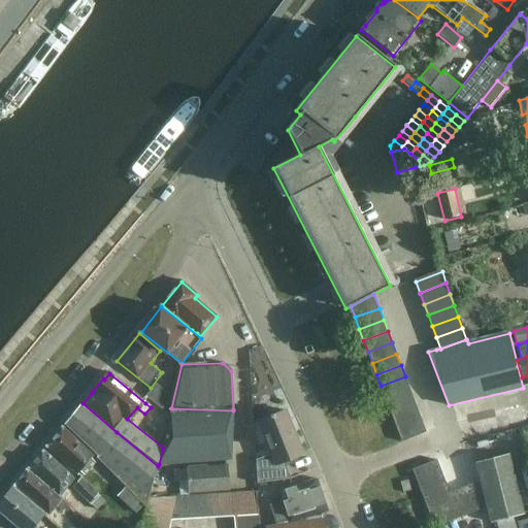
[(385,397),(409,388),(405,376),(381,386),(385,397)]
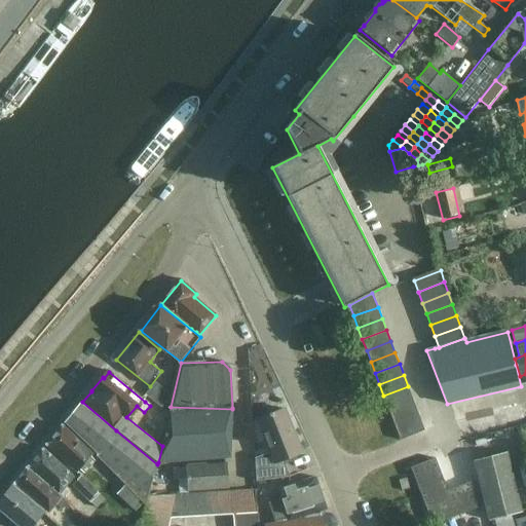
[(172,396),(155,383),(146,396),(161,408),(172,396)]
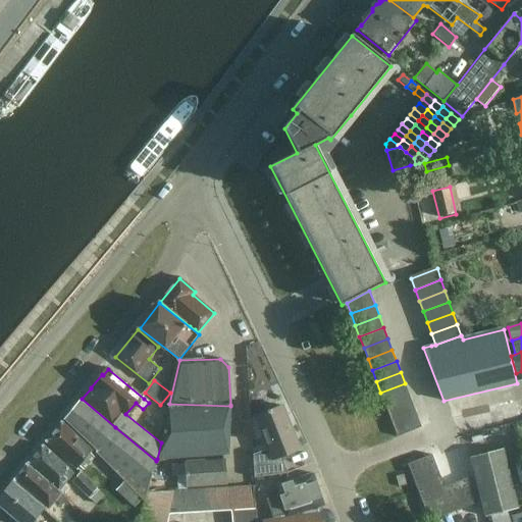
[(385,404),(409,395),(405,383),(380,393),(385,404)]
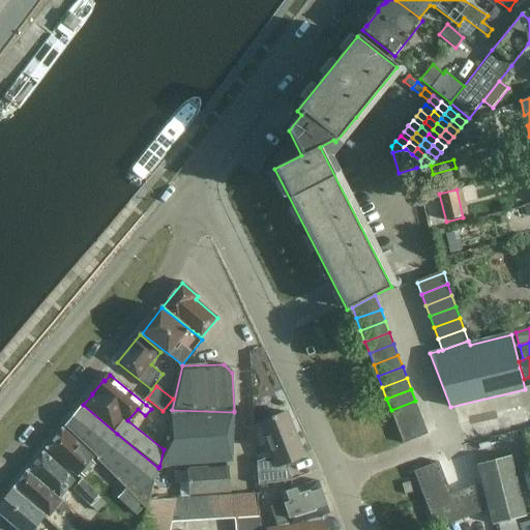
[(395,421),(419,412),(415,401),(391,410),(395,421)]
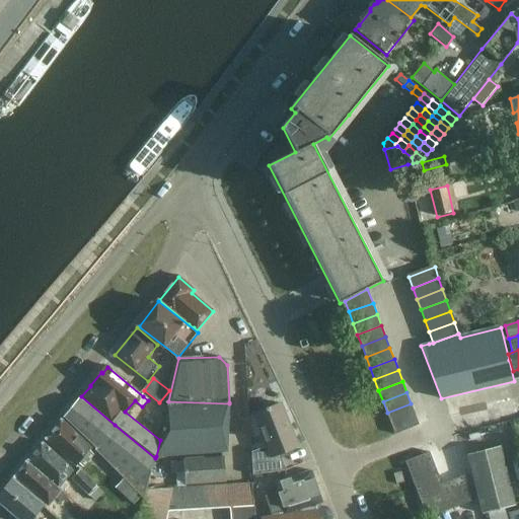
[(155,461),(79,398),(64,417),(98,448),(97,449),(125,478),(142,496),(146,501),(149,490),(155,461)]
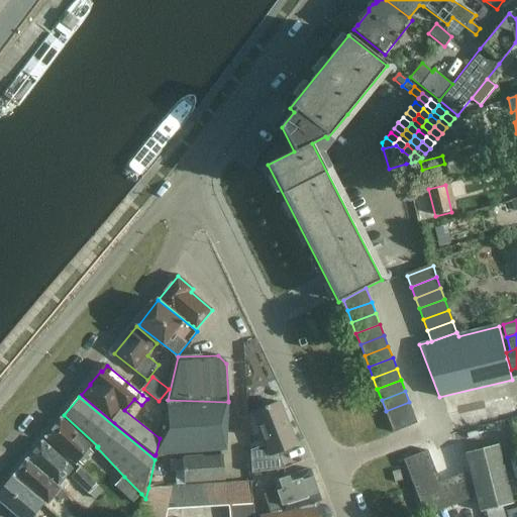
[(229,401),(228,401),(228,402),(168,400),(160,438),(156,454),(227,450),(229,401)]
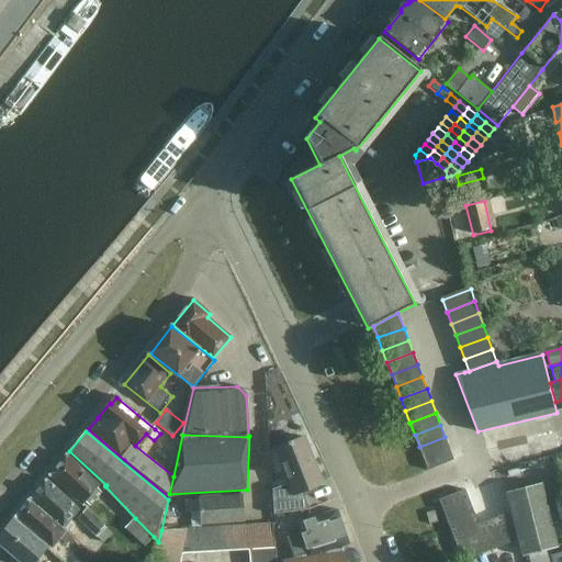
[(424,459),(449,449),(445,437),(419,447),(424,459)]
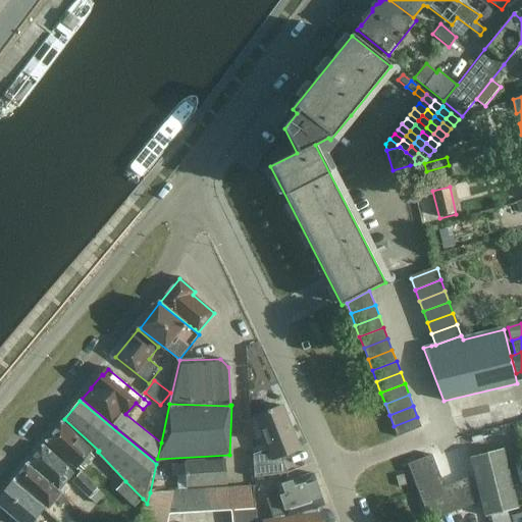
[(254,456),(255,478),(289,474),(281,458),(300,451),(283,407),(271,412),(270,410),(267,412),(268,413),(256,417),(268,450),(254,456)]
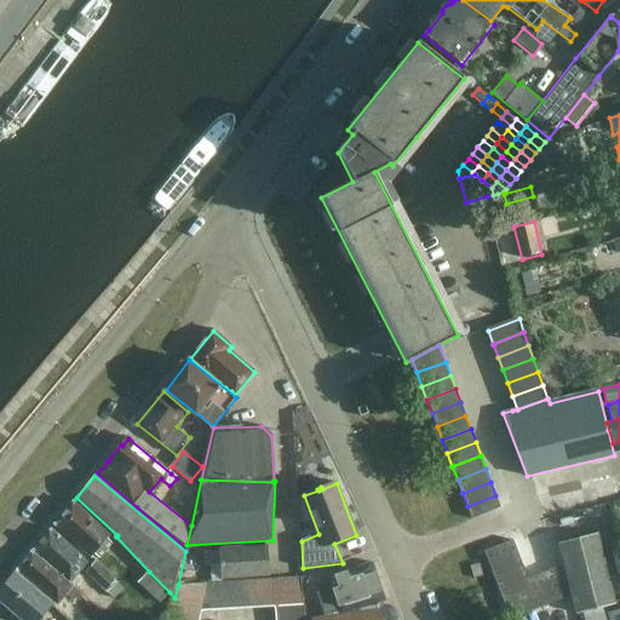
[(472,520),(500,509),(495,495),(468,506),(472,520)]
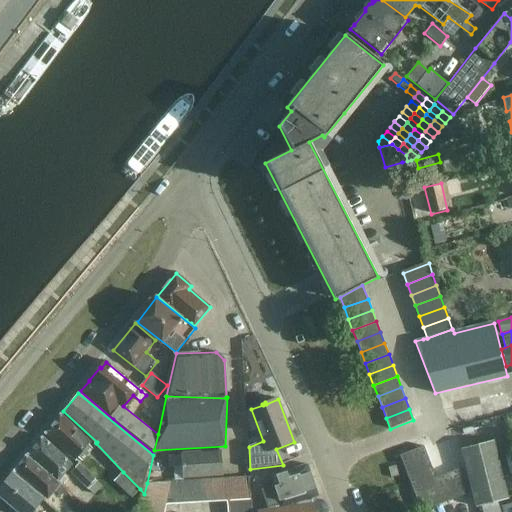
[(82,462),(93,449),(88,445),(89,444),(60,416),(45,434),(75,461),(77,458),(82,462)]
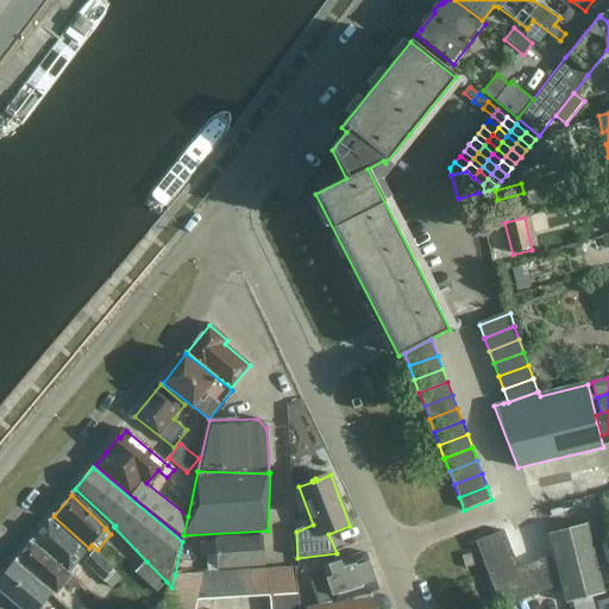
[(69,573),(86,554),(50,521),(33,542),(69,573)]
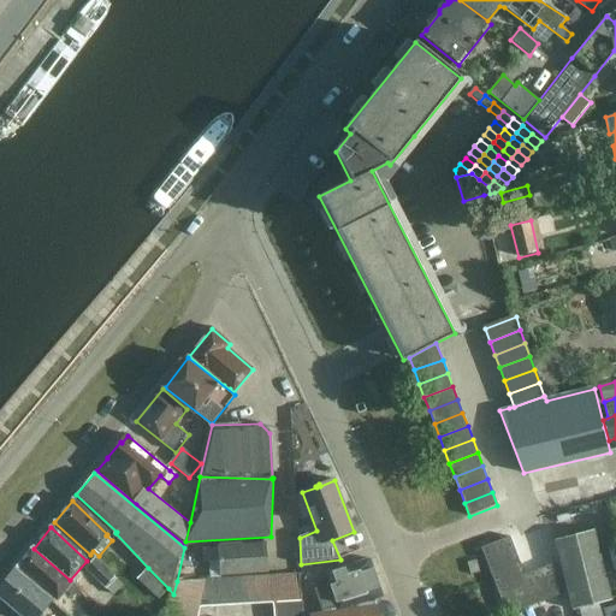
[(555,542),(573,610),(612,599),(593,531),(555,542)]
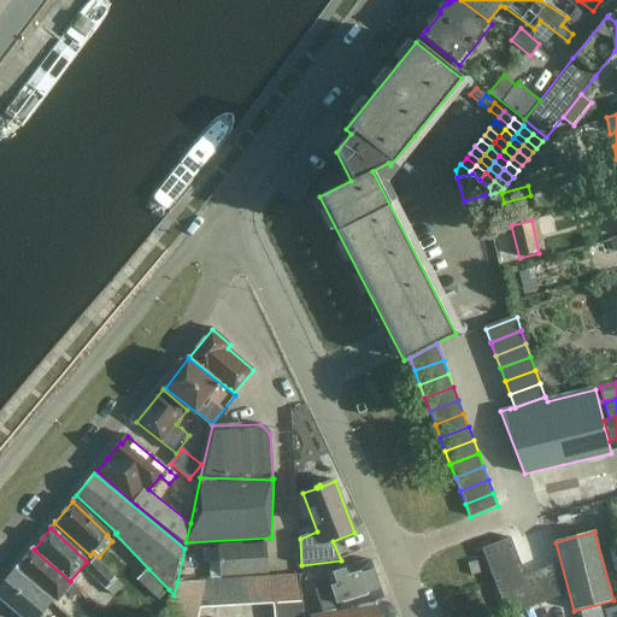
[(511,539),(482,550),(488,564),(516,552),(511,539)]
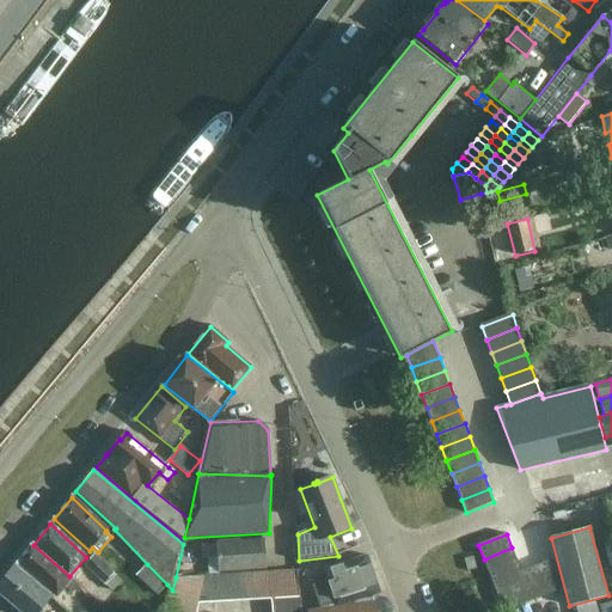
[(216,543),(219,573),(267,569),(264,539),(216,543)]
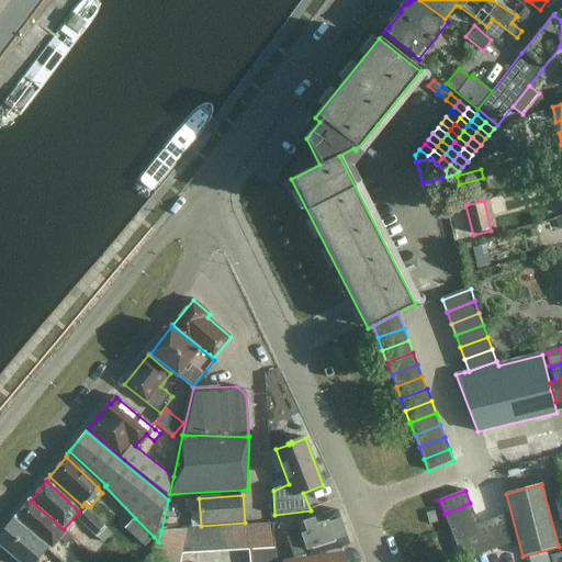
[(66,531),(64,529),(31,501),(17,517),(52,548),(66,531)]
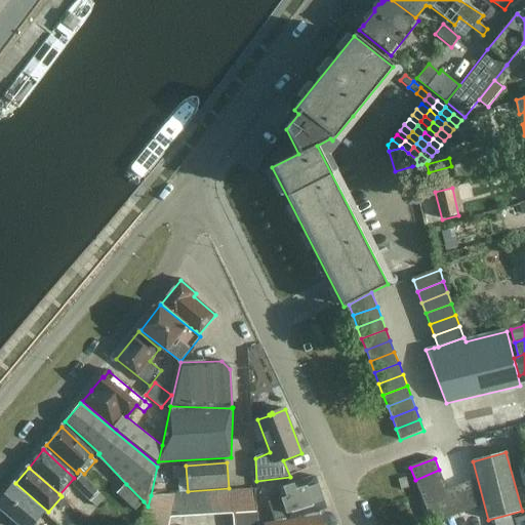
[(439,470),(415,480),(419,490),(443,481),(439,470)]
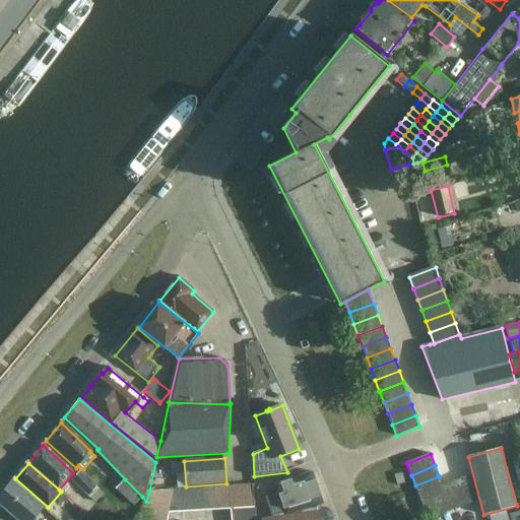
[(72,479),(96,504),(105,495),(80,471),(72,479)]
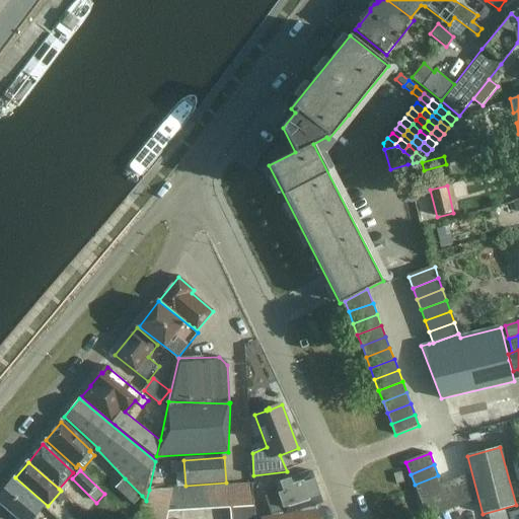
[(317,512),(317,511),(316,506),(322,504),(312,472),(274,485),(277,493),(266,497),(272,516),(272,517),(317,512)]
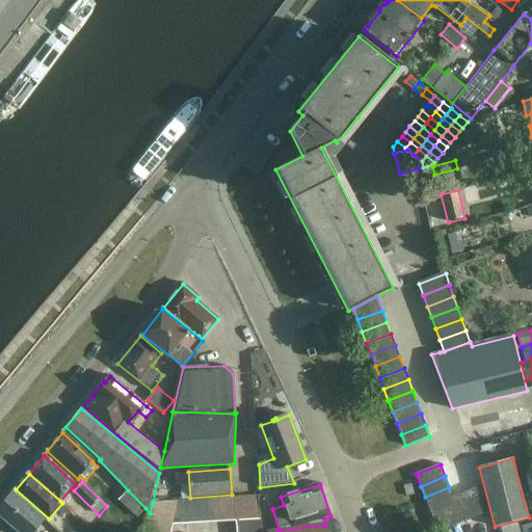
[(449,487),(425,497),(429,507),(453,498),(449,487)]
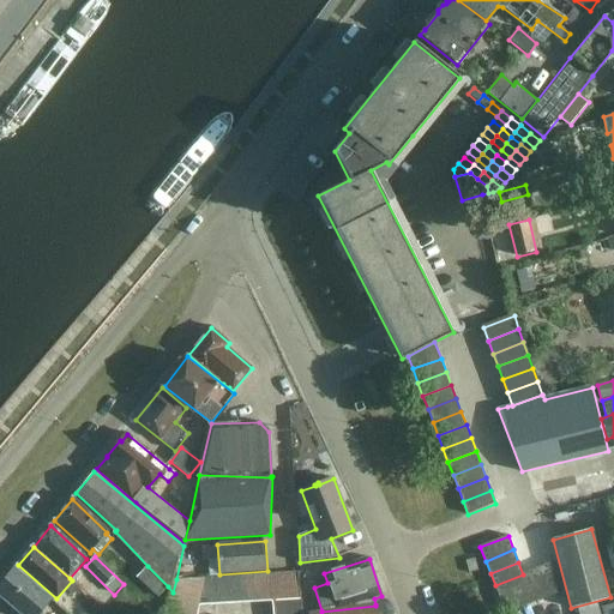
[(549,564),(536,569),(548,597),(560,593),(549,564)]
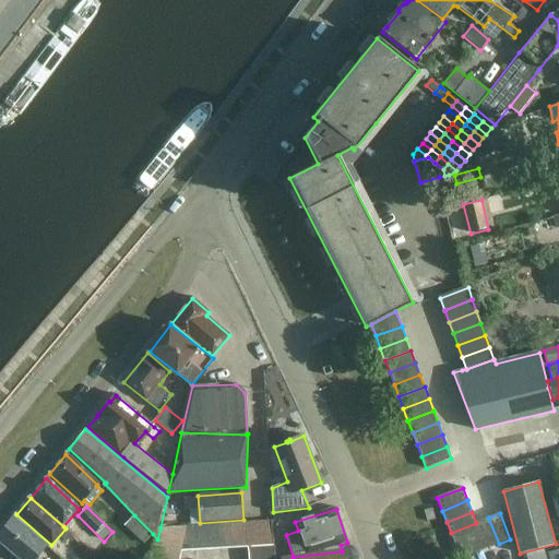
[(126,524),(143,543),(153,534),(134,515),(126,524)]
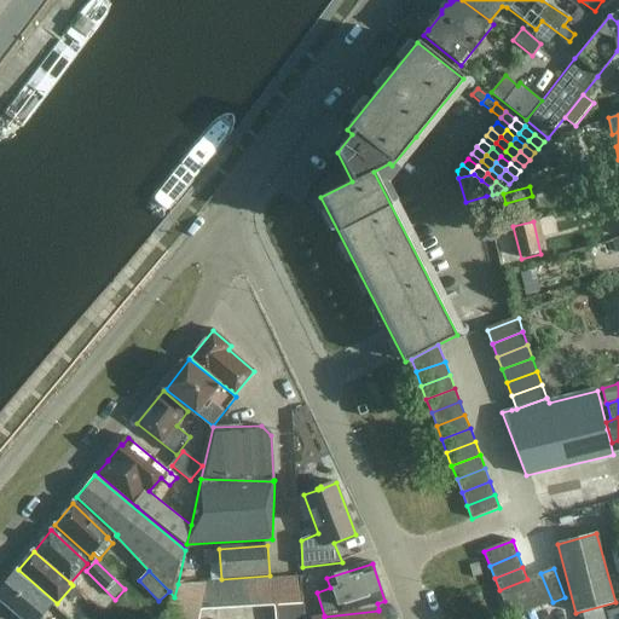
[(39,618),(52,605),(16,573),(0,591),(0,599),(24,618),(39,618)]
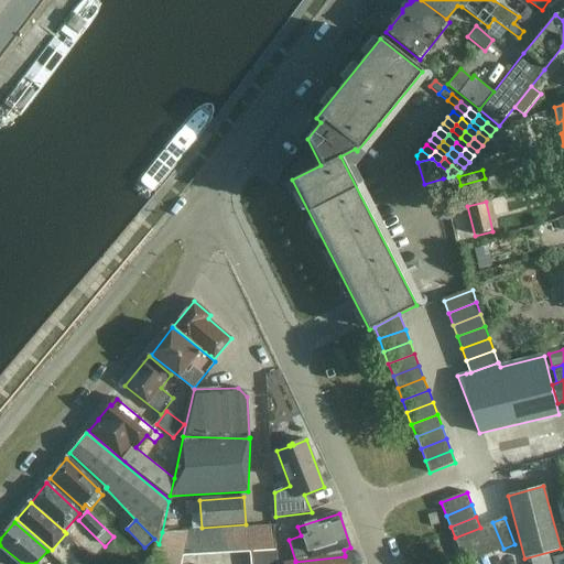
[(480,528),(455,538),(465,563),(503,549),(492,522),(480,528)]
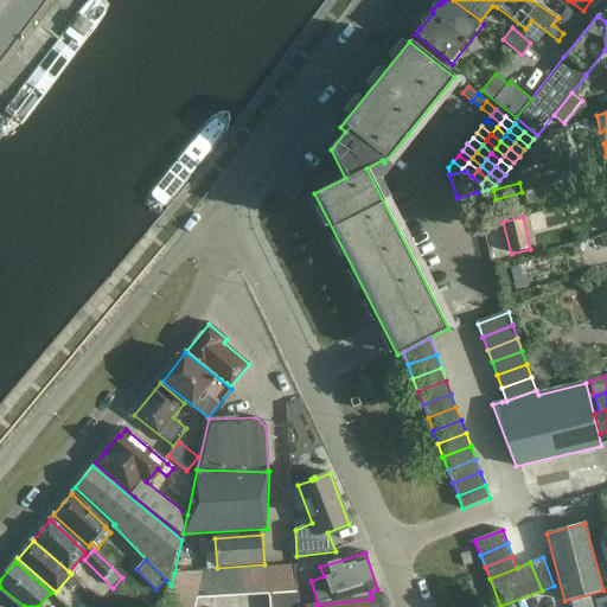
[(254,568),(255,595),(269,594),(294,593),(298,593),(295,566),(254,568)]
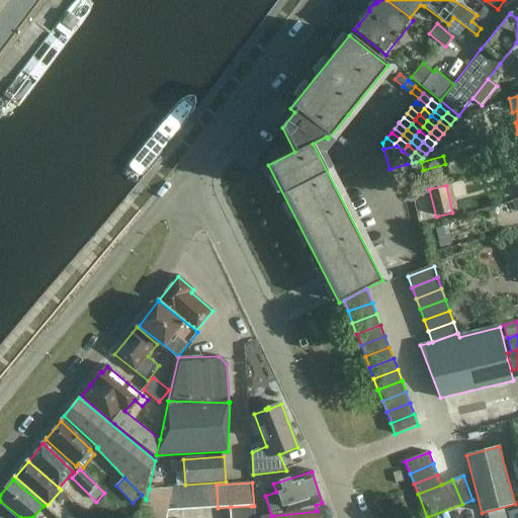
[(204,508),(204,509),(218,508),(217,485),(203,486),(204,508)]
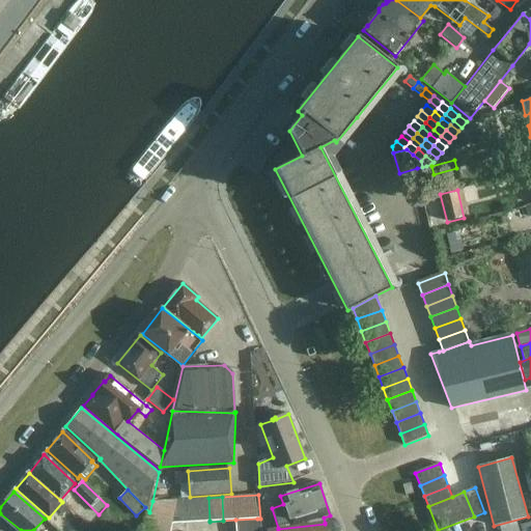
[(183,499),(185,523),(197,522),(196,498),(183,499)]
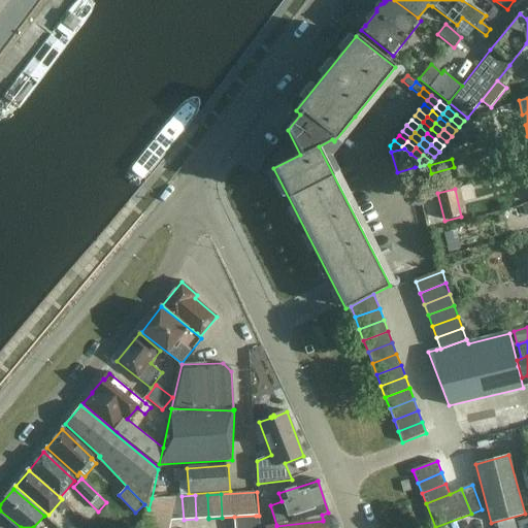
[(196,519),(208,519),(208,518),(207,495),(195,495),(196,519)]
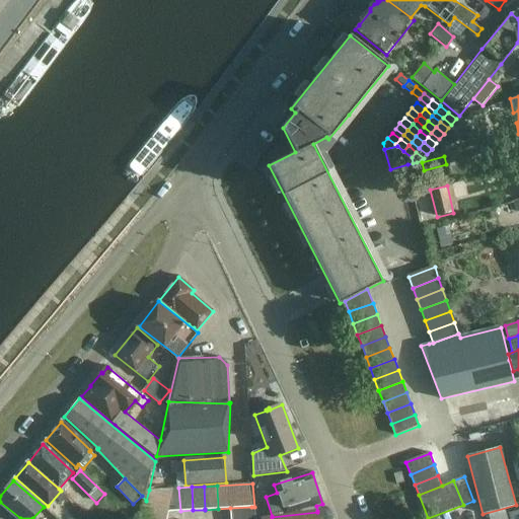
[(143,518),(144,518),(166,518),(168,512),(173,488),(149,490),(146,501),(143,518)]
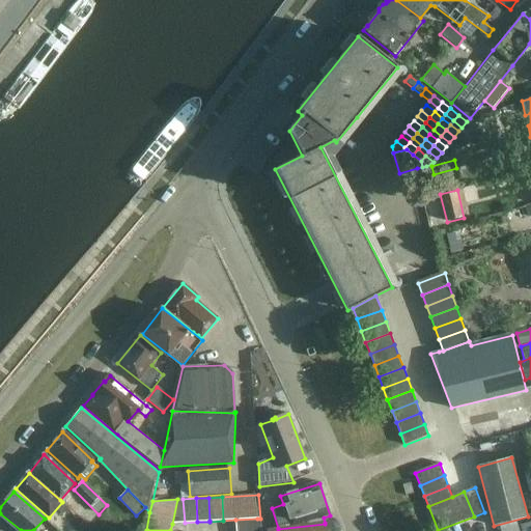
[(177,499),(172,524),(185,523),(183,499),(177,499)]
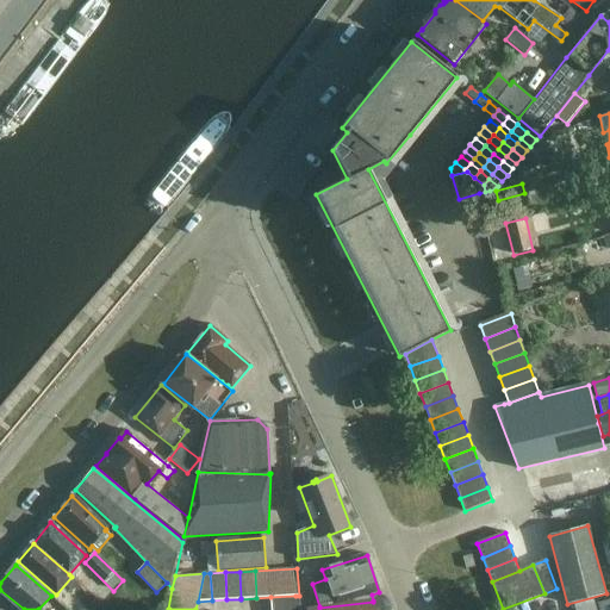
[(296,609),(296,596),(271,597),(271,609),(296,609)]
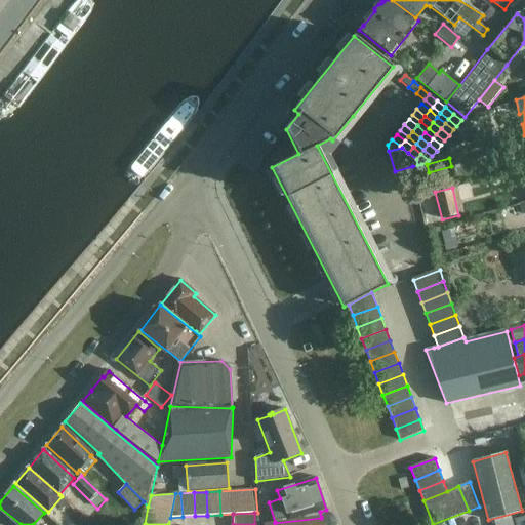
[(524,524),(524,516),(515,519),(516,524),(524,524)]
